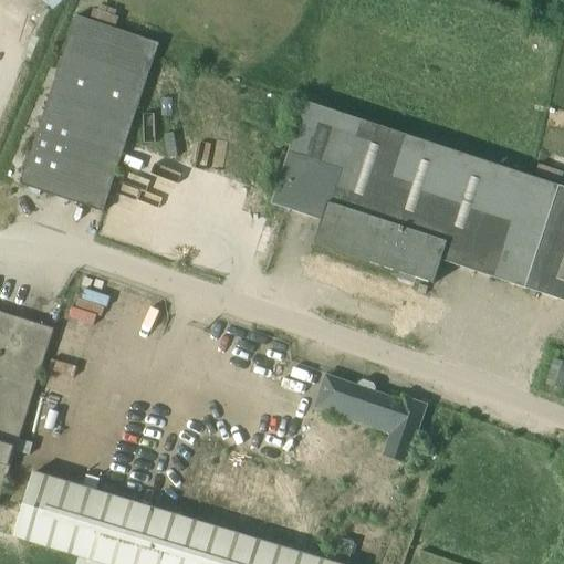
[(157,42),(74,14),(19,183),(102,210),(157,42)]
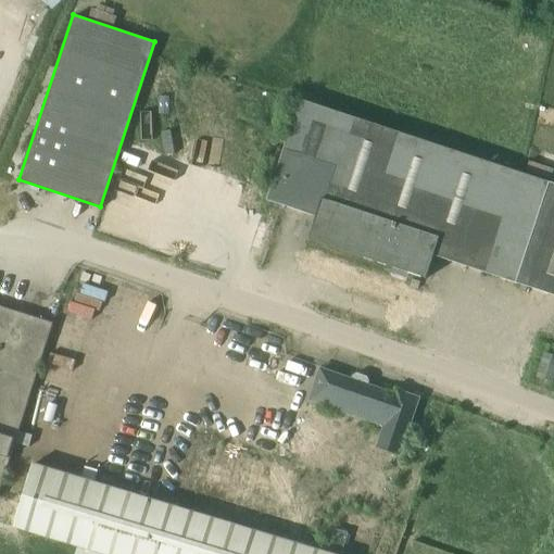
[(553,288),(553,174),(303,101),(274,200),(325,214),(317,239),(435,274),(440,255),(553,288)]
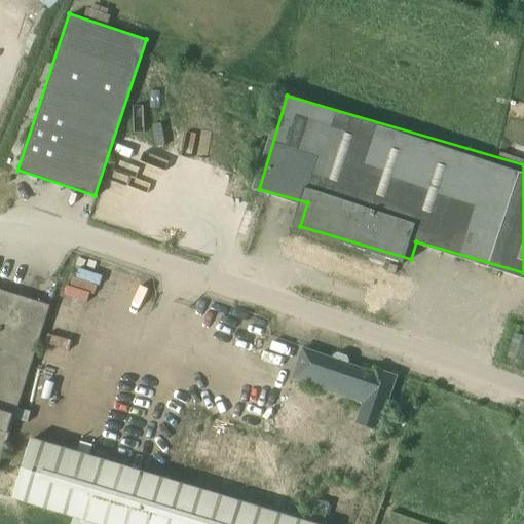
[(0,458),(48,304),(0,289),(0,458)]
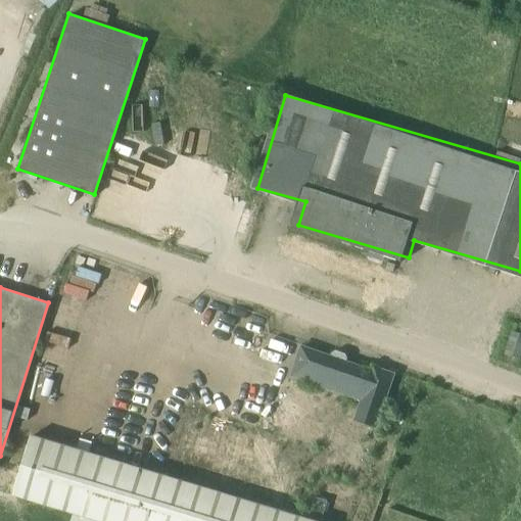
[(520,350),(520,333),(511,330),(503,353),(518,359),(520,350)]
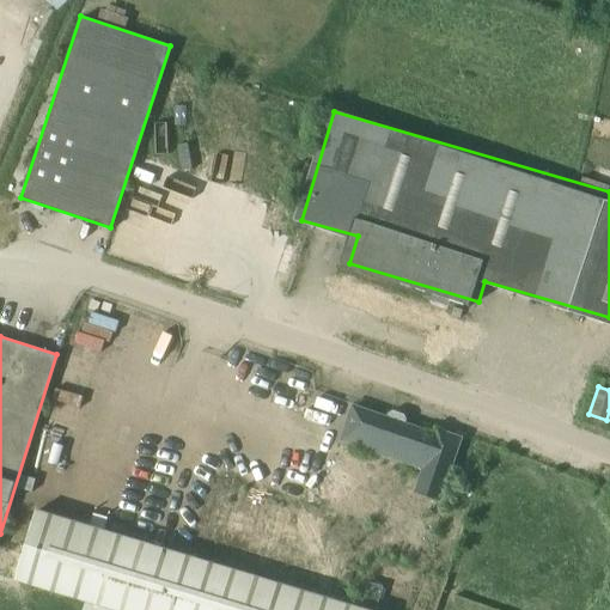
[(385,416),(351,404),(339,439),(421,468),(414,490),(438,499),(459,437),(434,428),(433,433),(403,422),(406,419),(403,414),(391,409),(386,412),(385,416)]
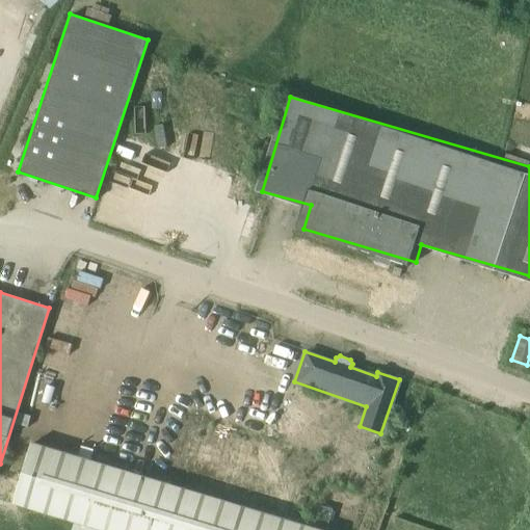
[(313,527),(30,441),(11,501),(11,503),(72,522),(69,529),(324,529),(332,508),(319,504),(313,527)]
